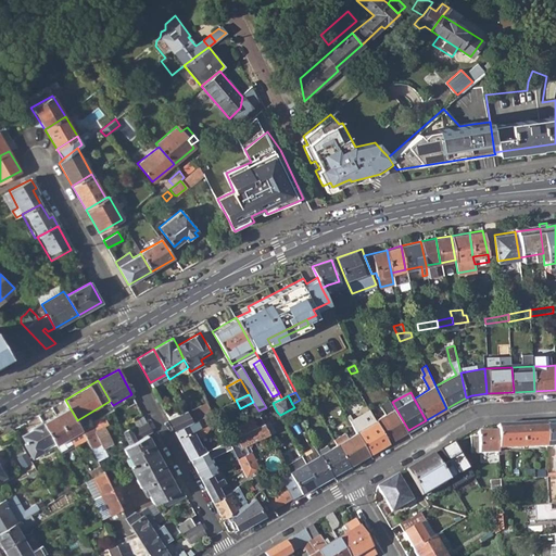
[(377,420),(389,442),(408,430),(392,402),(390,397),(380,403),(387,414),(376,419),(377,420)]
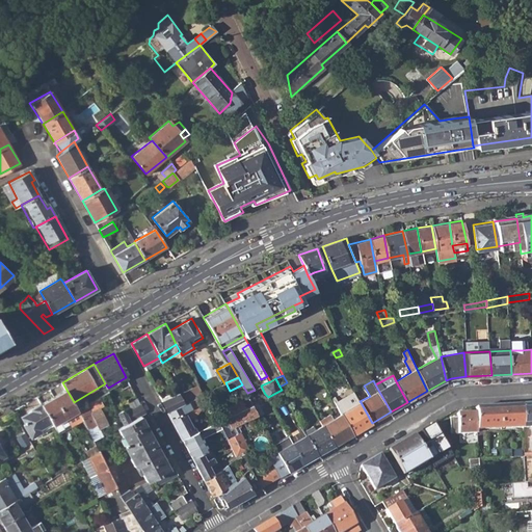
[(198,386),(179,394),(183,401),(183,402),(198,396),(203,394),(198,386)]
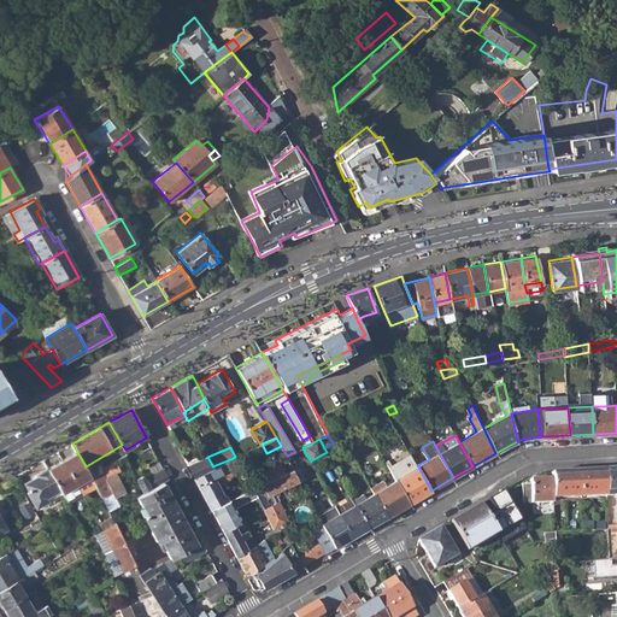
[(87,481),(92,479),(89,474),(86,466),(77,452),(63,460),(76,485),(86,479),(87,481)]
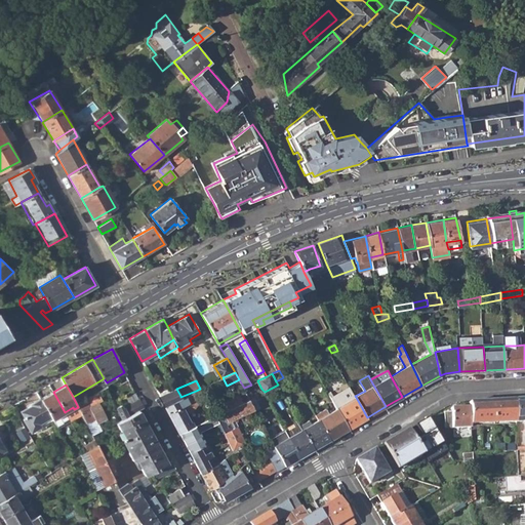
[(159,395),(165,406),(177,399),(180,397),(180,396),(176,389),(175,387),(159,395)]
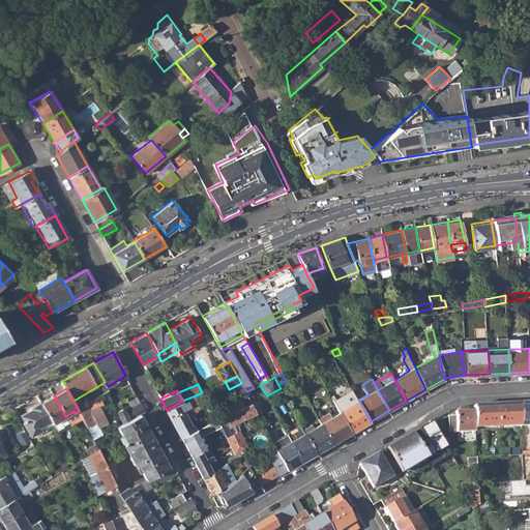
[(52,419),(53,422),(58,431),(69,423),(65,416),(54,395),(41,403),(52,419)]
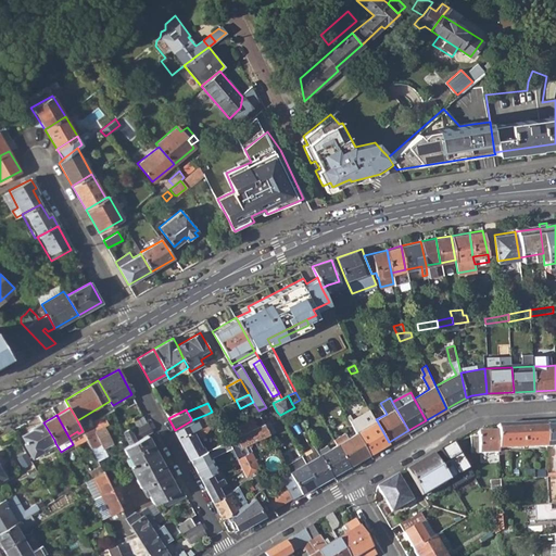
[(134,421),(138,427),(147,422),(143,417),(134,421)]
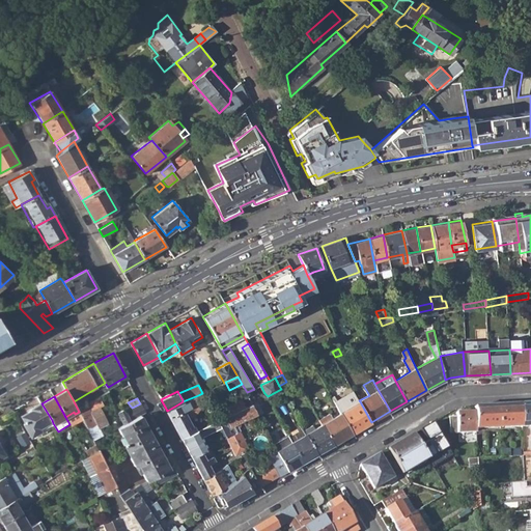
[(223,408),(226,415),(246,404),(243,398),(223,408)]
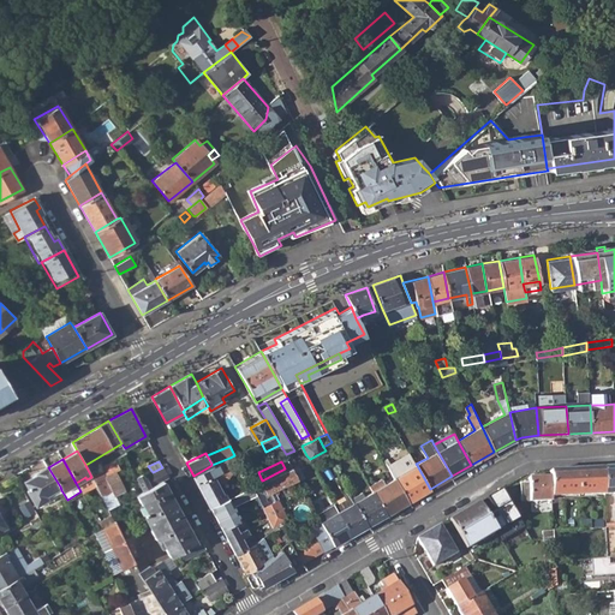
[(298,478),(299,479),(304,477),(298,465),(293,467),(298,478)]
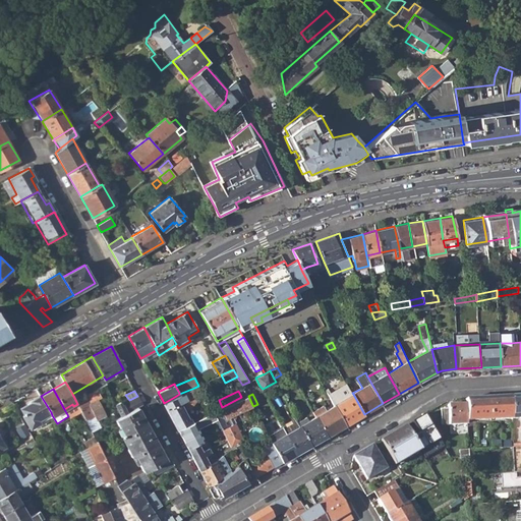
[(335,405),(346,424),(364,414),(353,394),(335,405)]
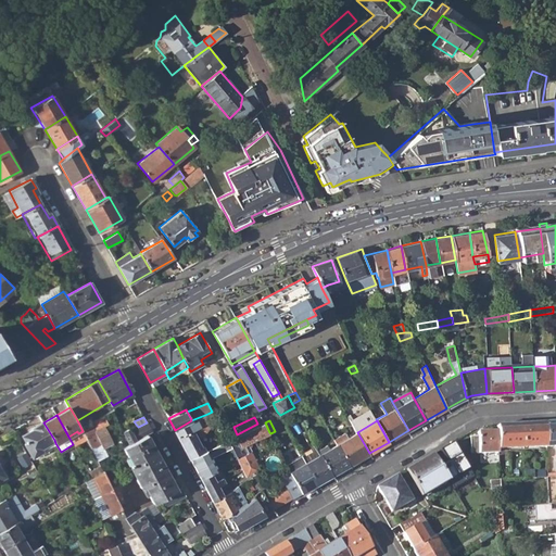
[(242,446),(256,440),(257,442),(265,438),(264,436),(269,432),(265,422),(263,421),(257,424),(237,434),(228,439),(248,479),(253,476),(256,475),(262,471),(251,453),(247,455),(242,446)]
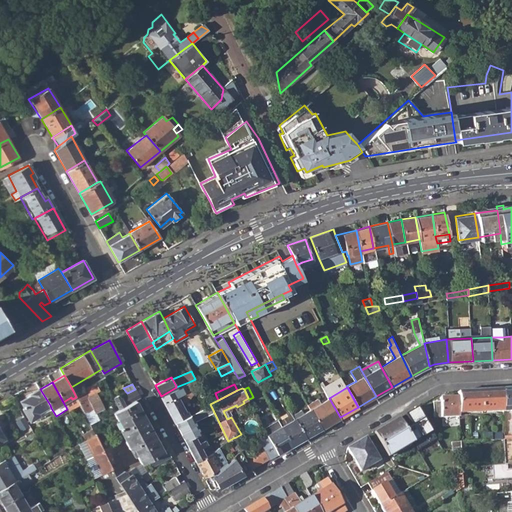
[(459,397),(459,413),(511,410),(511,414),(511,438),(460,442),(460,467),(491,465),(511,463),(511,388),(458,392),(459,397)]
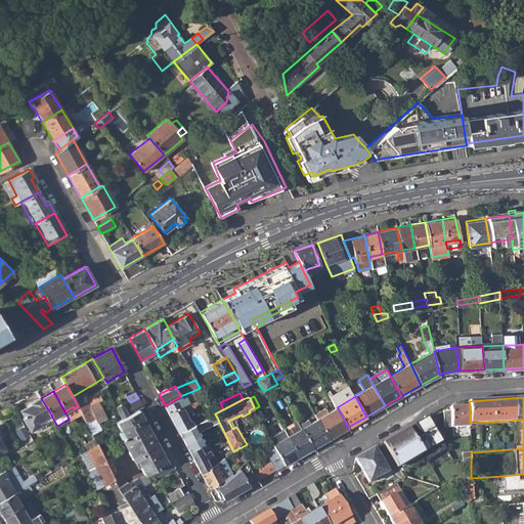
[(23,418),(31,430),(40,425),(39,423),(51,415),(41,398),(22,410),(25,417),(23,418)]
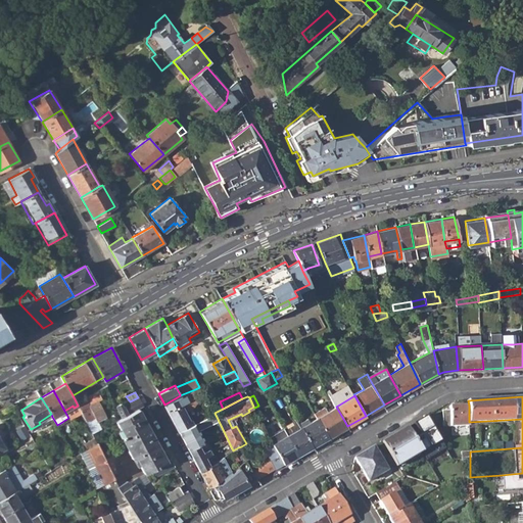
[(78,406),(91,433),(97,430),(101,428),(97,421),(106,416),(98,399),(89,405),(87,398),(84,397),(76,401),(78,406)]
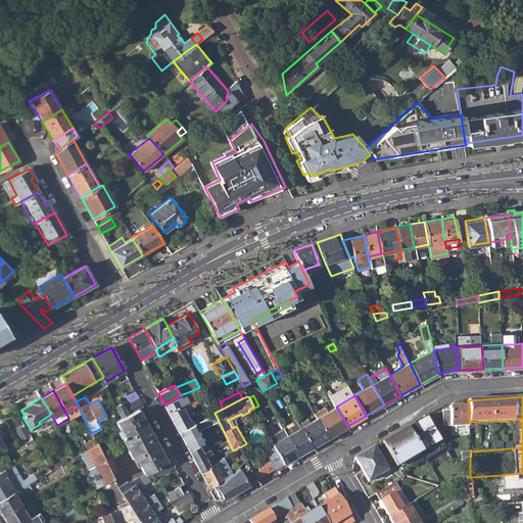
[(115,406),(122,417),(138,409),(142,406),(138,397),(130,401),(123,406),(121,403),(115,406)]
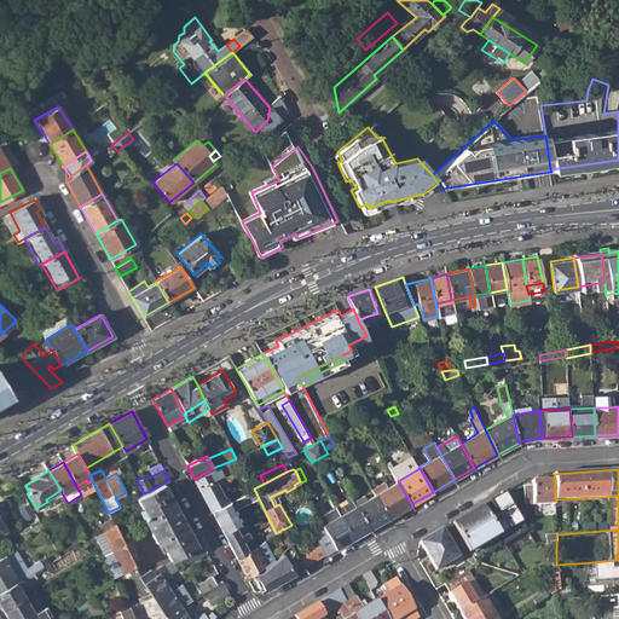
[(195,479),(212,510),(226,502),(209,470),(195,479)]
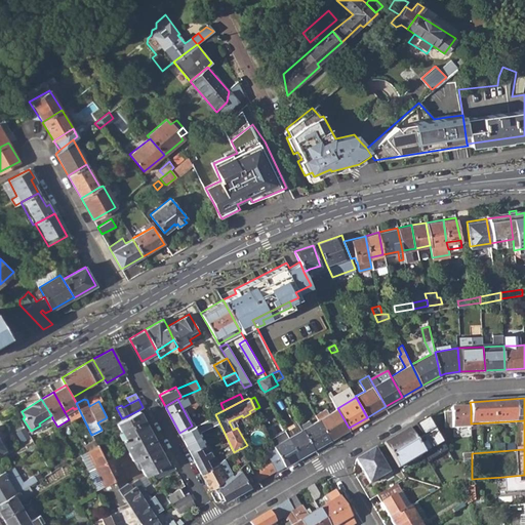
[(471,423),(471,407),(451,408),(451,411),(444,412),(444,429),(471,428),(471,423)]
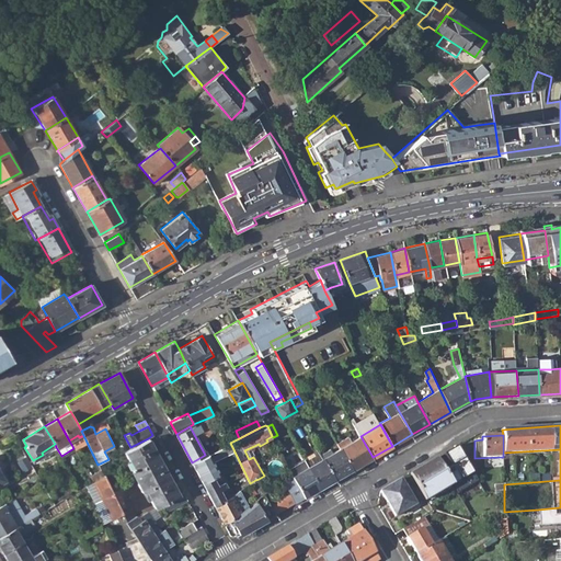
[(340,447),(353,469),(373,457),(361,436),(352,441),(348,436),(338,443),(340,447)]
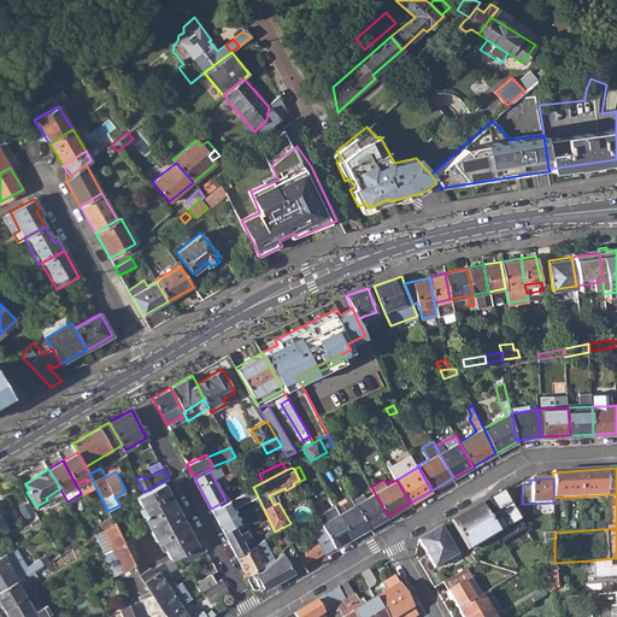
[(197,545),(163,482),(144,492),(136,495),(147,515),(144,517),(157,541),(159,539),(170,558),(177,554),(197,545)]
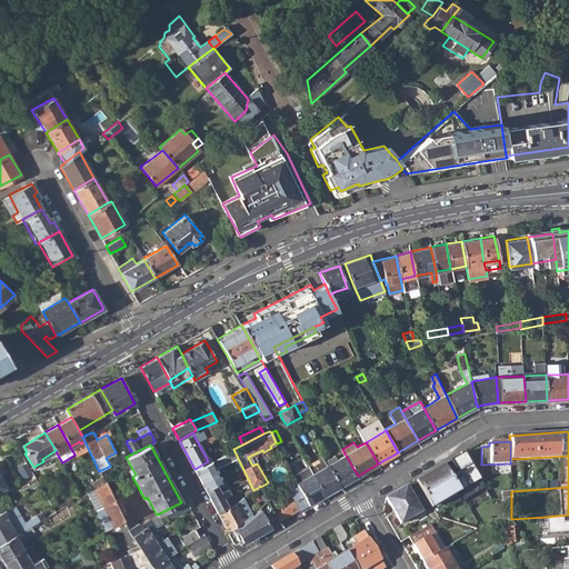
[(446,461),(463,498),(485,488),(467,451),(446,461)]
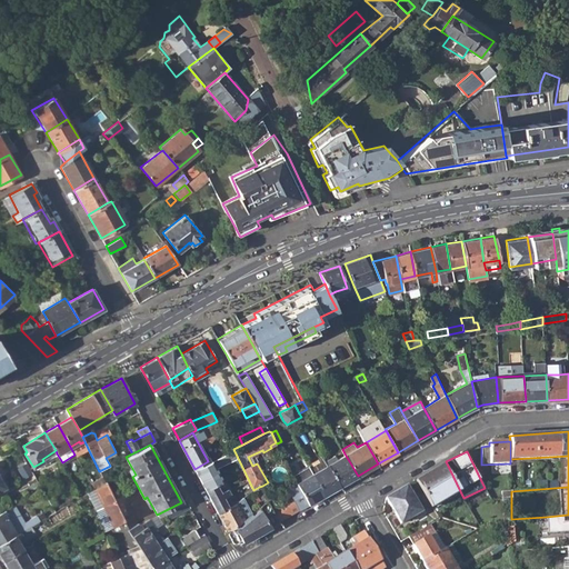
[(328,463),(340,486),(358,476),(345,453),(328,463)]
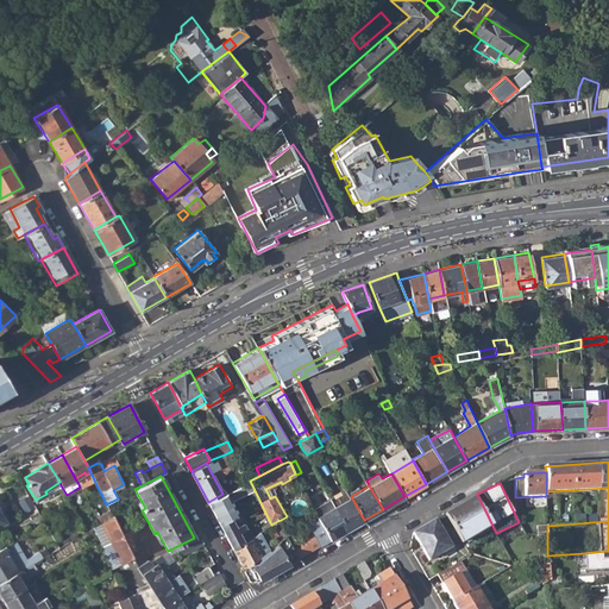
[(208,502),(220,522),(238,514),(238,512),(228,491),(223,494),(208,502)]
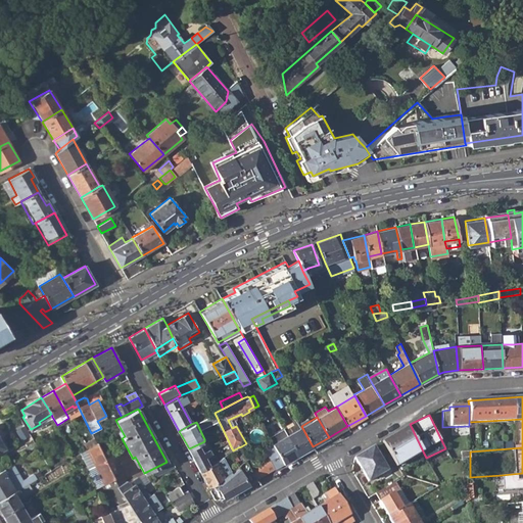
[(288,434),(299,454),(313,446),(301,426),(288,434)]
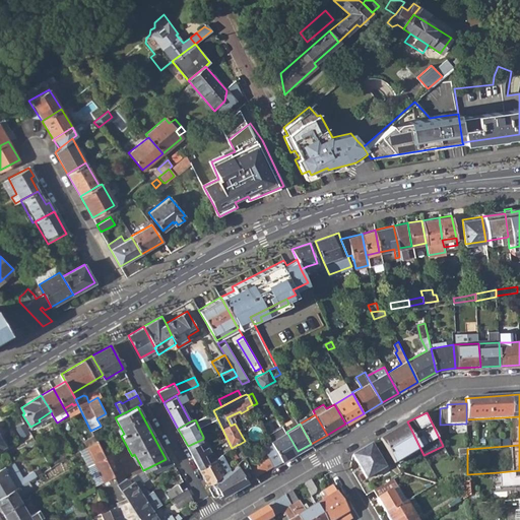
[(382,439),(396,463),(420,449),(406,424),(382,439)]
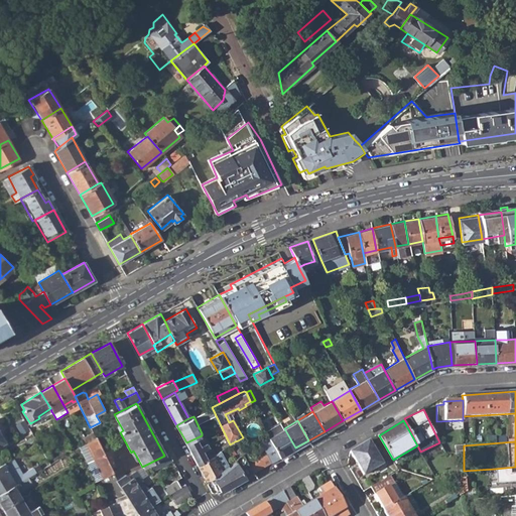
[(269,436),(280,457),(295,447),(284,428),(270,436),(269,436)]
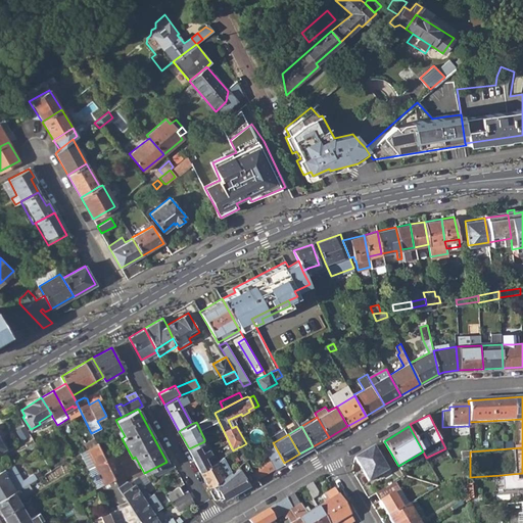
[(216,461),(204,441),(189,448),(200,470),(216,461)]
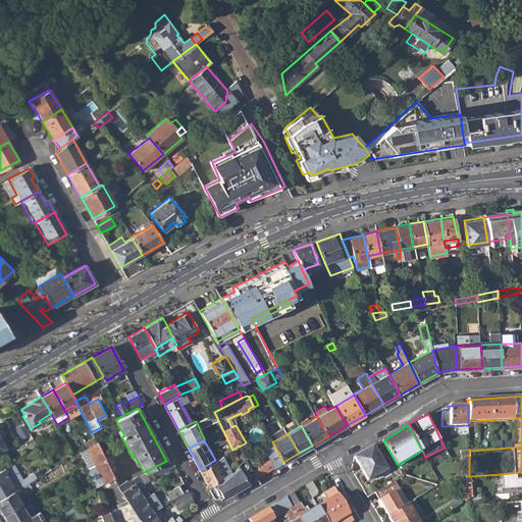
[(113,476),(96,441),(86,448),(95,464),(88,468),(97,485),(113,476)]
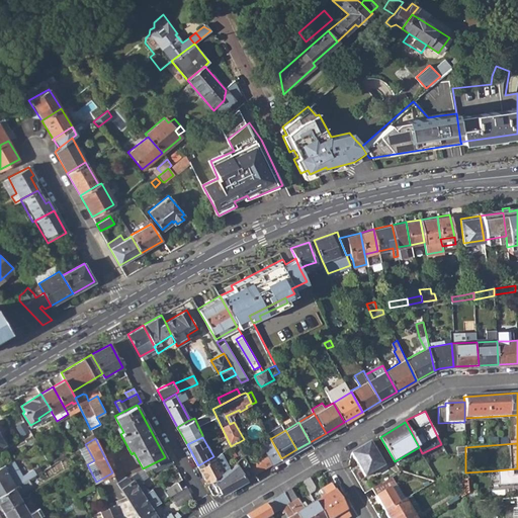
[(253,475),(273,463),(281,458),(270,438),(262,443),(267,452),(248,462),(253,475)]
